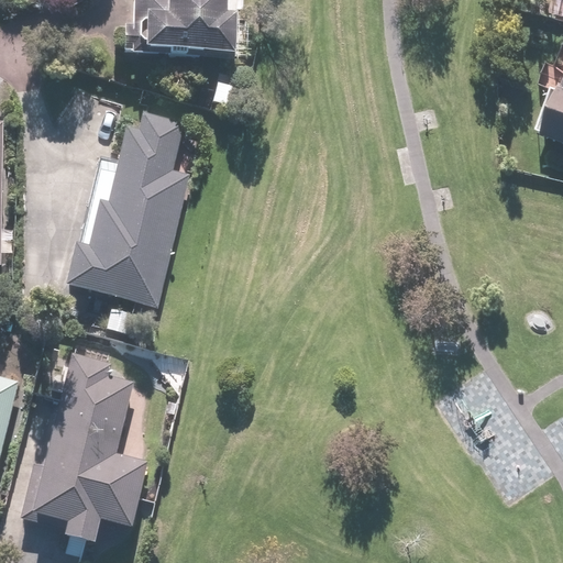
[(153,47),(236,52),(239,13),(227,13),(227,0),(134,0),(134,28),(124,26),(123,51),(153,53),(153,47)]
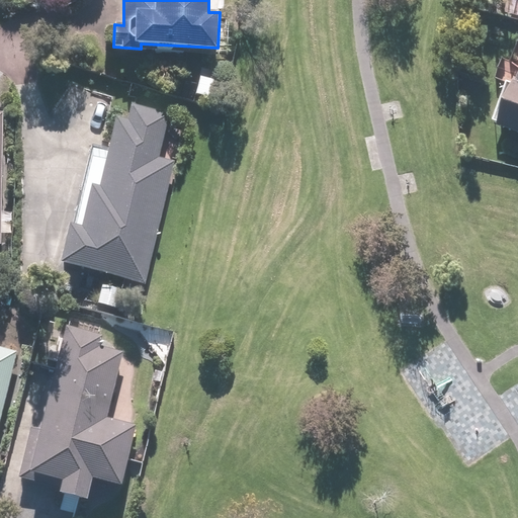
[(225,73),(202,67),(195,95),(218,101),(225,73)]
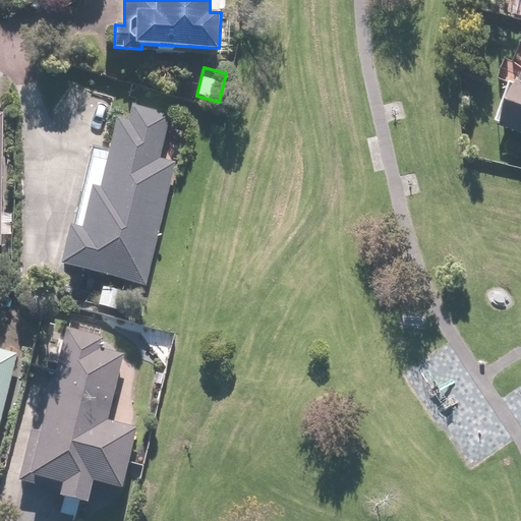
[(520,81),(516,79),(498,125),(520,134),(520,81)]
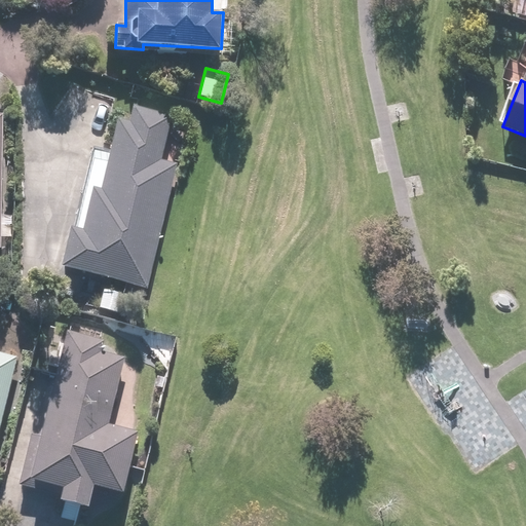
[(70,225),(60,268),(147,288),(176,163),(161,160),(172,114),(135,105),(129,125),(115,121),(100,191),(91,189),(82,228),(70,225)]
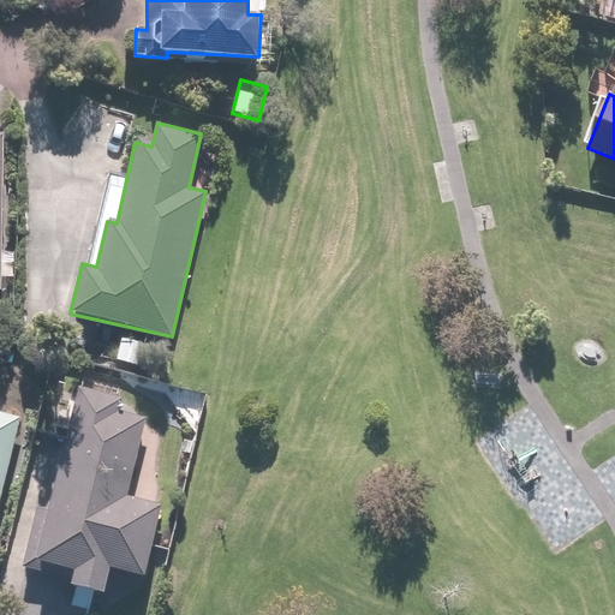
[(3,252),(6,135),(0,135),(0,292),(1,293),(3,278),(16,278),(16,252),(3,252)]
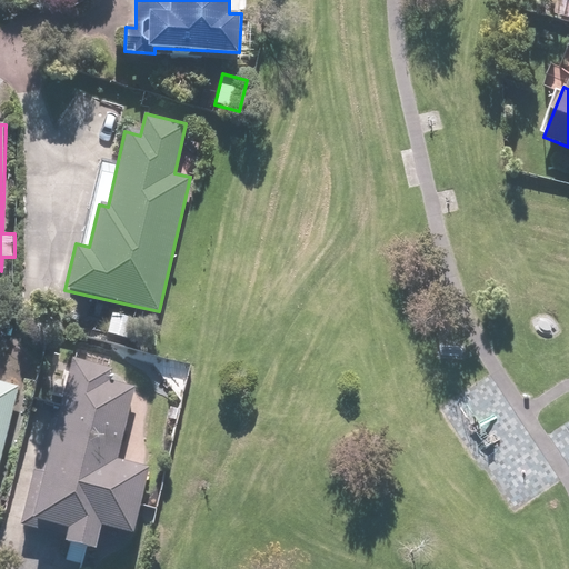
[(137,317),(113,312),(109,336),(133,340),(137,317)]
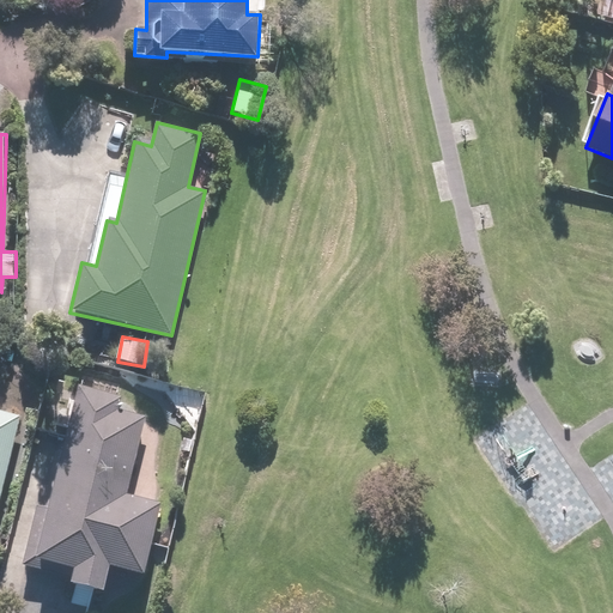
[(123,396),(77,383),(23,568),(54,577),(59,563),(76,568),(72,582),(101,590),(109,564),(141,574),(162,504),(125,493),(147,419),(119,411),(123,396)]
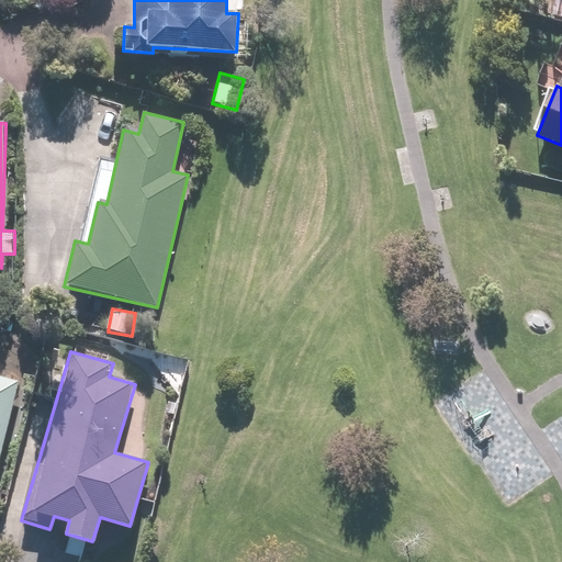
[(0,456),(19,382),(0,377),(0,456)]
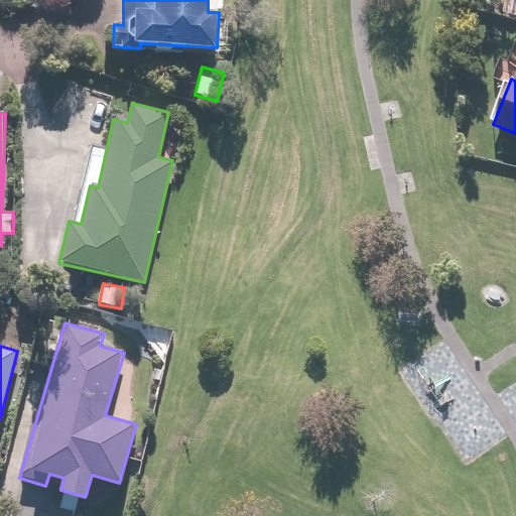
All buildings are outlined.
